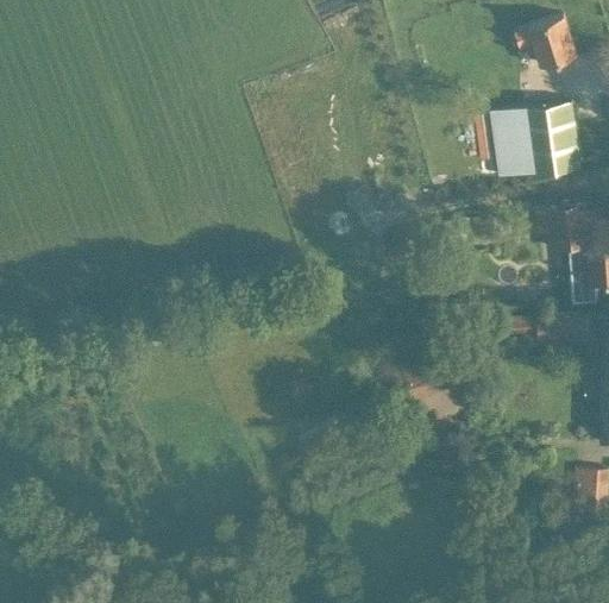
[(563,18),(540,25),(528,29),(514,33),(519,50),(534,45),(540,68),(576,57),(563,18)]
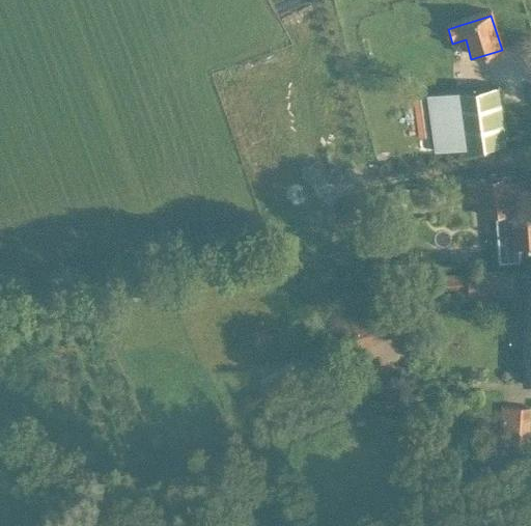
[(434,155),(506,145),(499,88),(426,98),(434,155)]
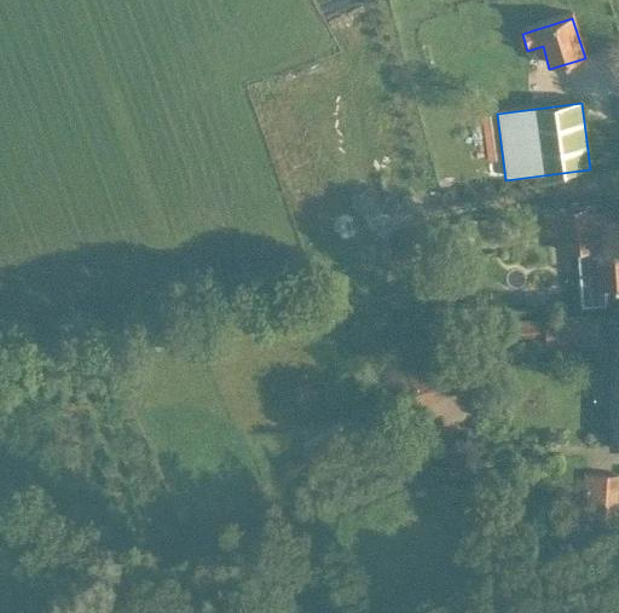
[(556,218),(545,219),(547,230),(557,227),(561,255),(577,253),(578,270),(582,308),(606,307),(605,289),(611,288),(618,287),(618,248),(600,250),(594,209),(570,213),(556,214),(556,218)]
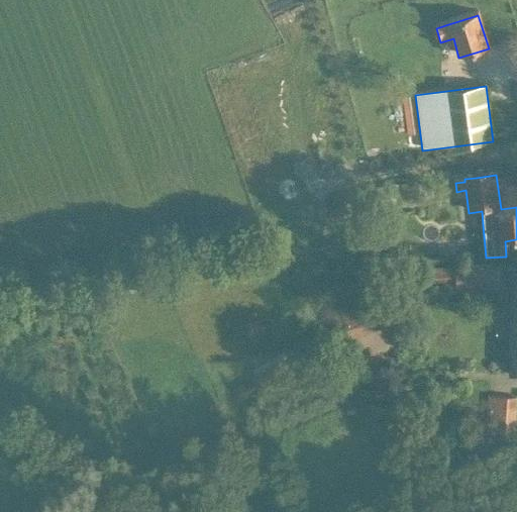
[(456,285),(456,293),(501,291),(500,269),(429,272),(430,286),(456,285)]
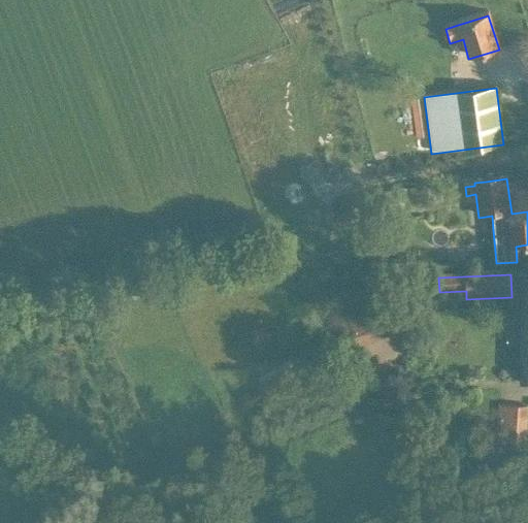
[(395,300),(347,317),(352,328),(399,311),(395,300)]
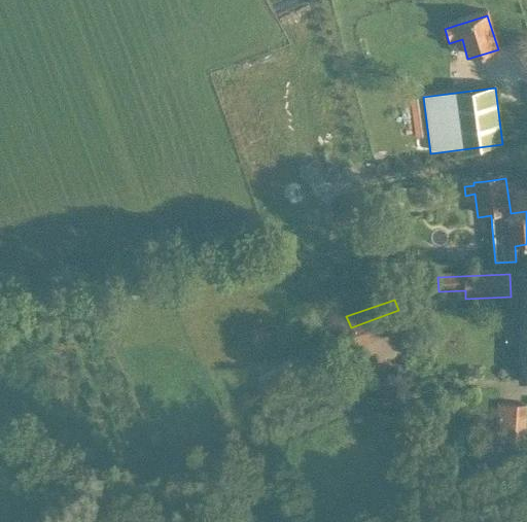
[(522,450),(524,409),(499,408),(497,449),(522,450)]
